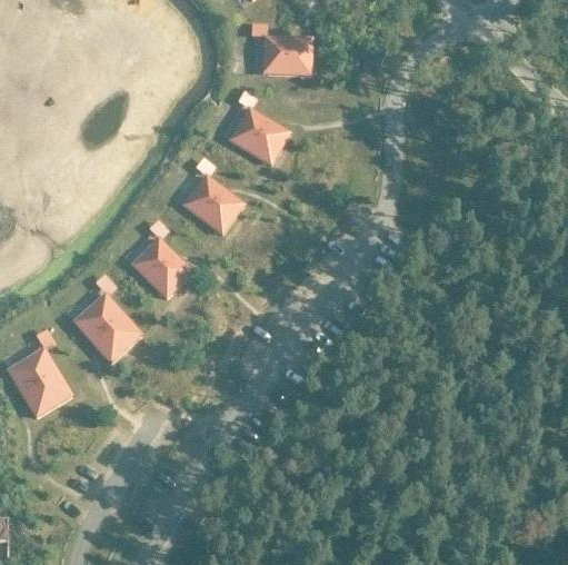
[(265,73),(312,75),(314,38),(266,37),(265,73)]
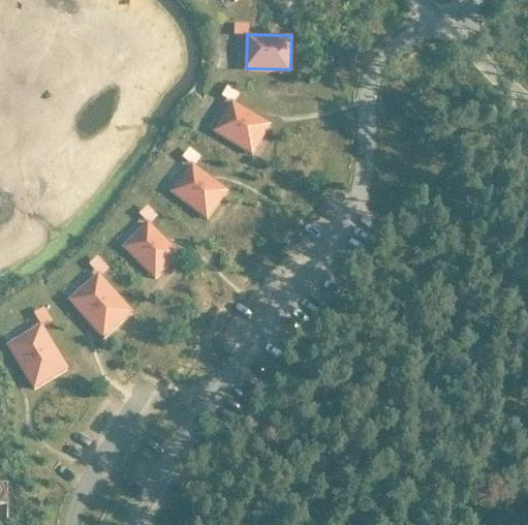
[(216,130),(253,153),(271,123),(234,101),(216,130)]
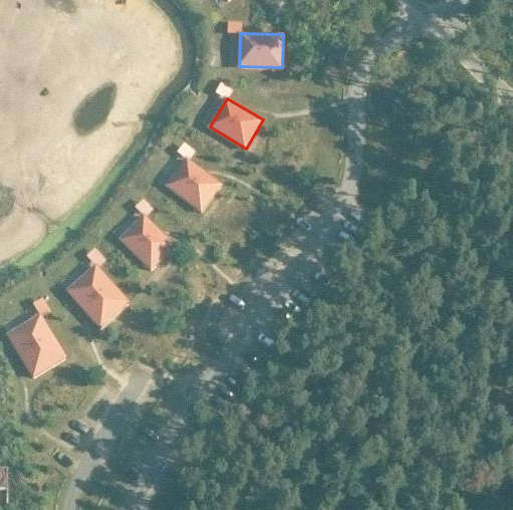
[(168,185),(203,211),(222,185),(188,159),(168,185)]
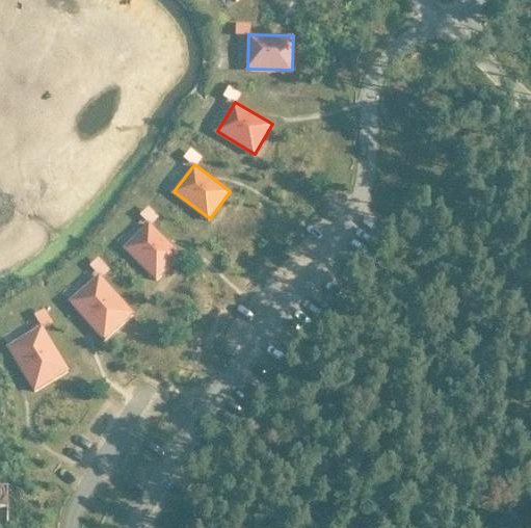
[(126,247),(157,279),(181,254),(150,222),(126,247)]
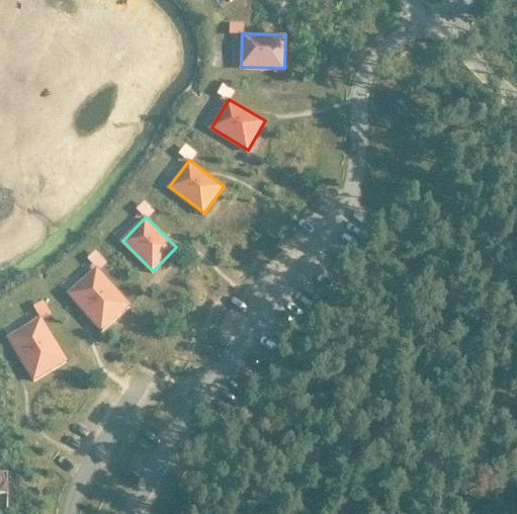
[(69,292),(102,330),(131,305),(97,267),(69,292)]
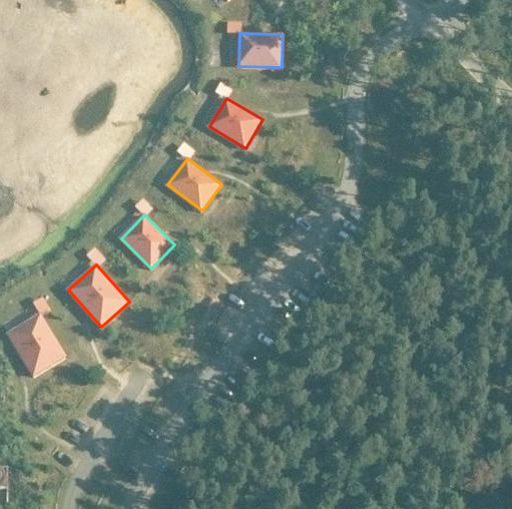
[(9,334),(34,376),(66,356),(41,314),(9,334)]
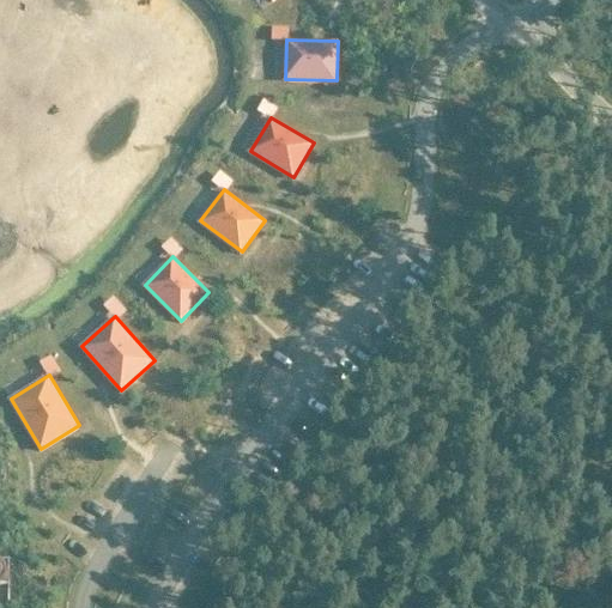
[(0,602),(11,603),(10,552),(0,552),(0,602)]
